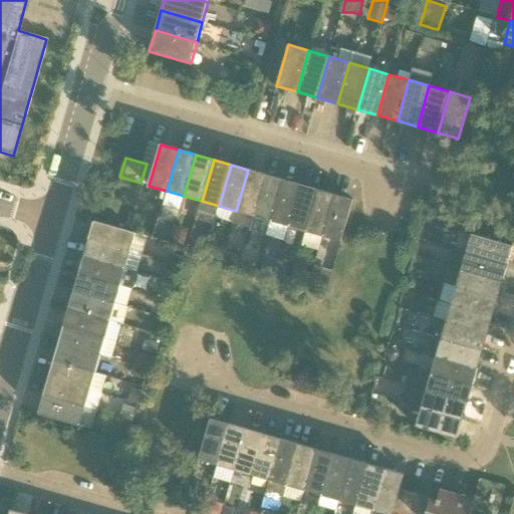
[(253,216),(266,175),(248,170),(236,211),(253,216)]
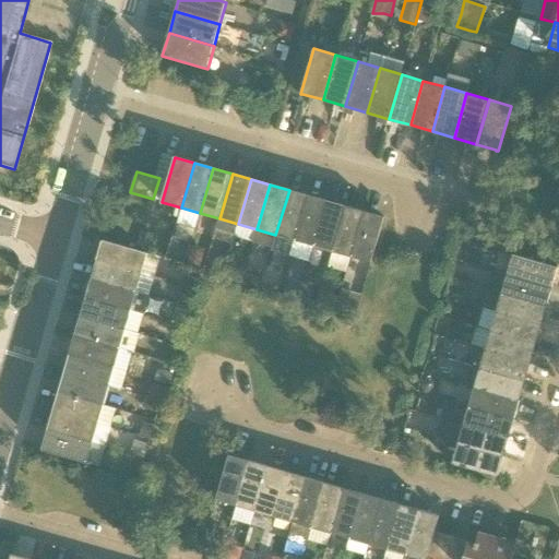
[(295,240),(308,195),(289,190),(275,235),(295,240)]
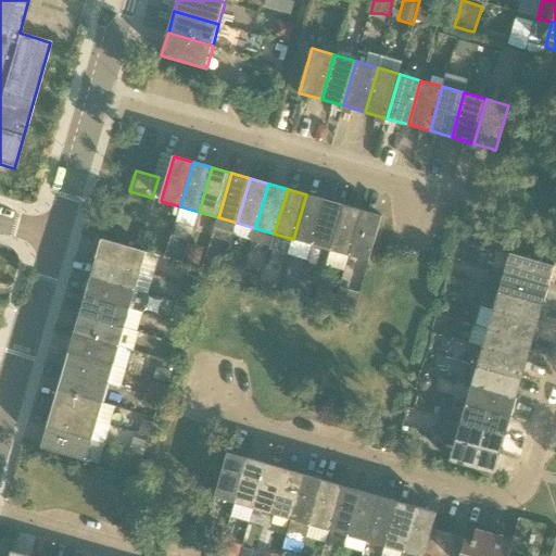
[(312,244),(325,200),(306,194),(293,239),(312,244)]
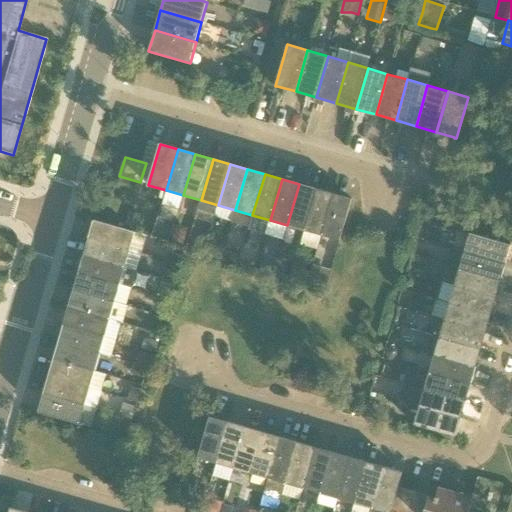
[(316,189),(299,184),(287,225),(305,230),(316,189)]
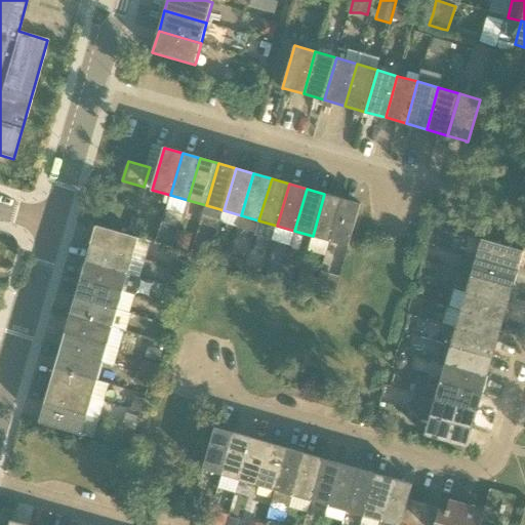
[(330,241),(342,199),(324,194),(313,236),(330,241)]
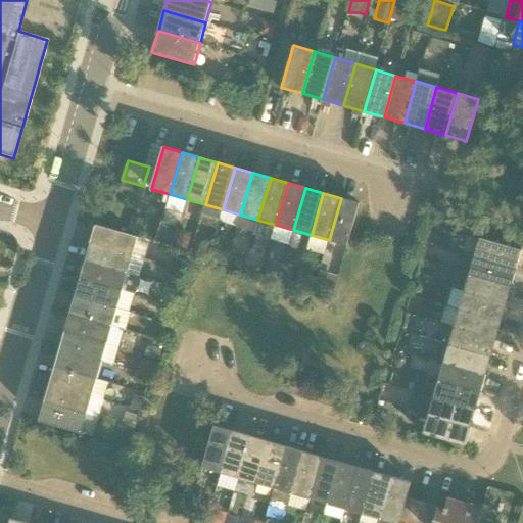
[(347,245),(360,203),(341,198),(329,240),(347,245)]
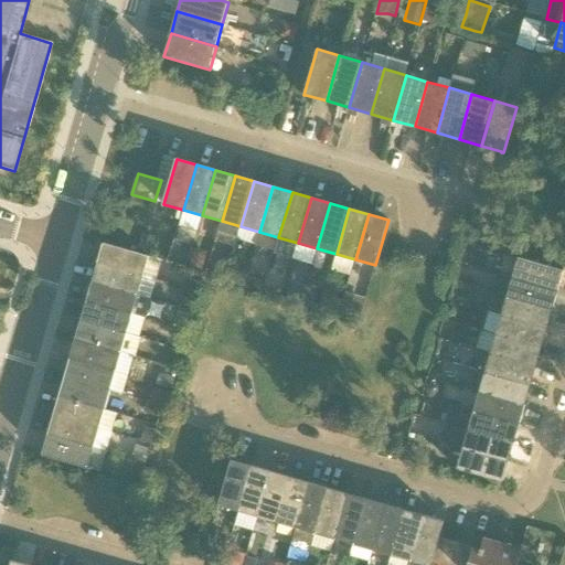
[(98,263),(144,276),(150,256),(104,243),(98,263)]
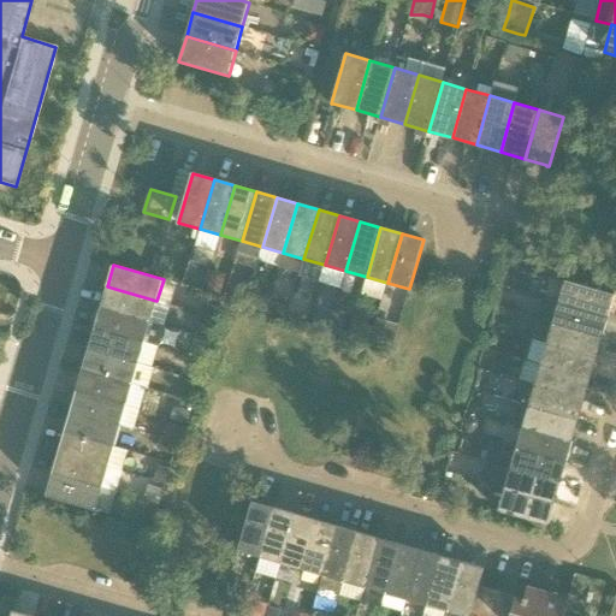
[(225,276),(211,271),(206,290),(220,294),(225,276)]
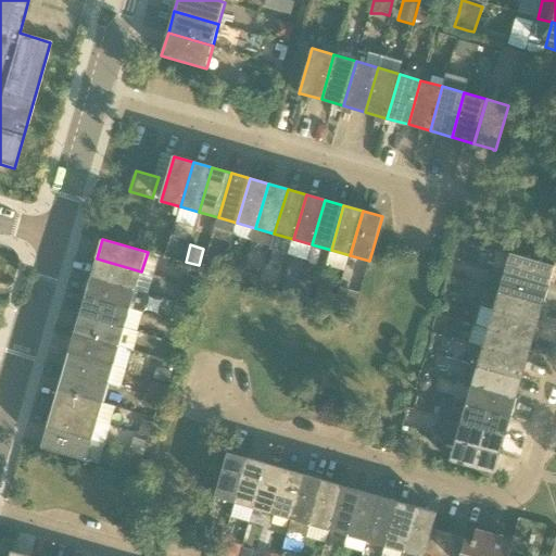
[(510,253),(505,272),(505,273),(550,286),(555,265),(510,253)]
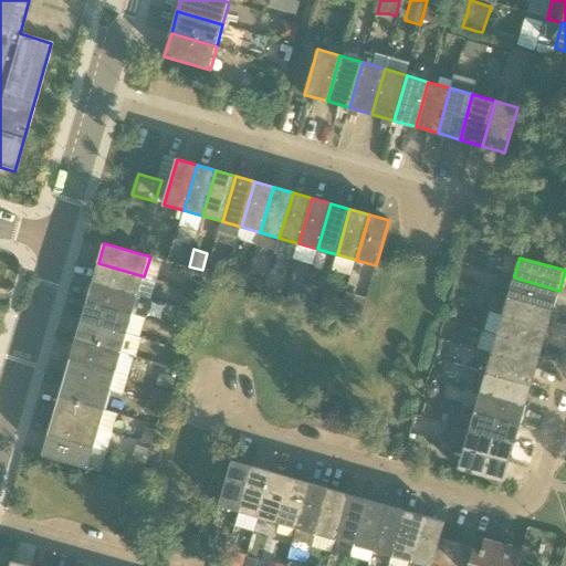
[(155,280),(144,276),(98,263),(93,282),(149,299),(155,280)]
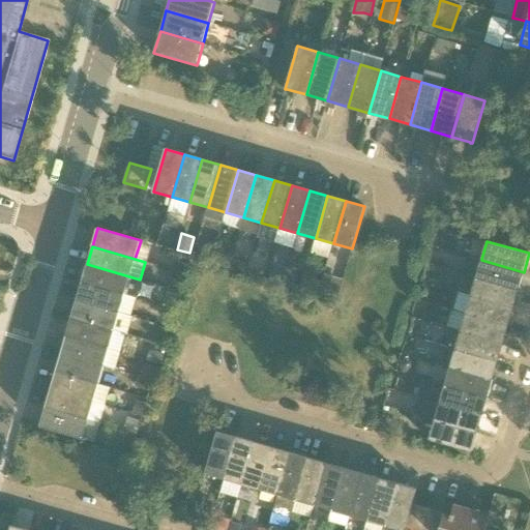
[(476,278),(519,291),(524,272),(481,260),(481,259),(467,255),(462,273),(476,277),(476,278)]
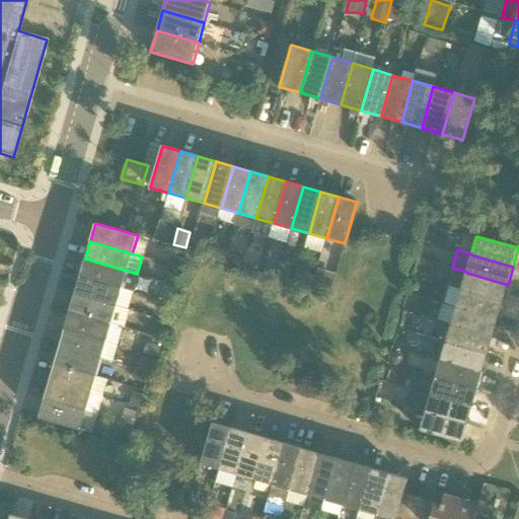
[(137,274),(85,258),(80,277),(122,289),(132,292),(137,274)]
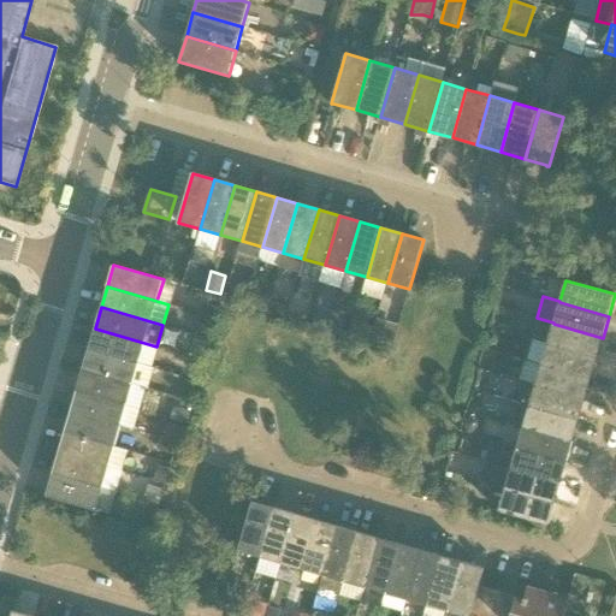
[(597,359),(603,338),(554,324),(548,344),(597,359)]
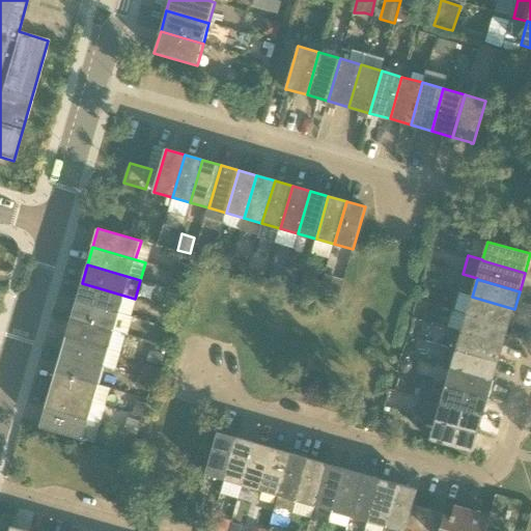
[(119,313),(124,296),(82,283),(77,301),(119,313)]
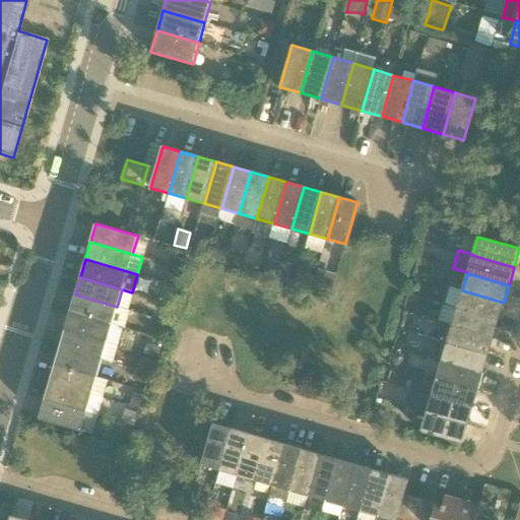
[(462,290),(457,308),(499,320),(504,303),(462,290)]
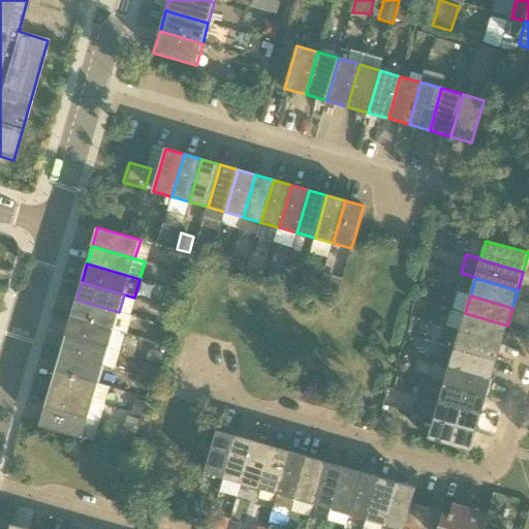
[(114,331),(119,312),(76,300),(71,317),(114,331)]
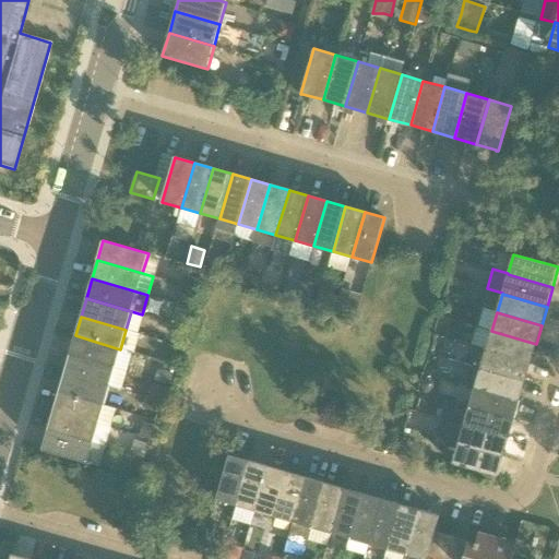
[(486,349),(531,363),(536,344),(491,331),(486,349)]
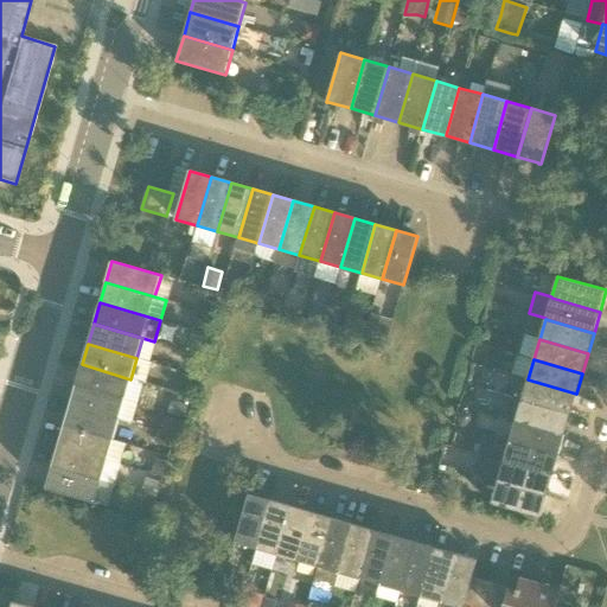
[(125,400),(131,379),(82,364),(76,385),(125,400)]
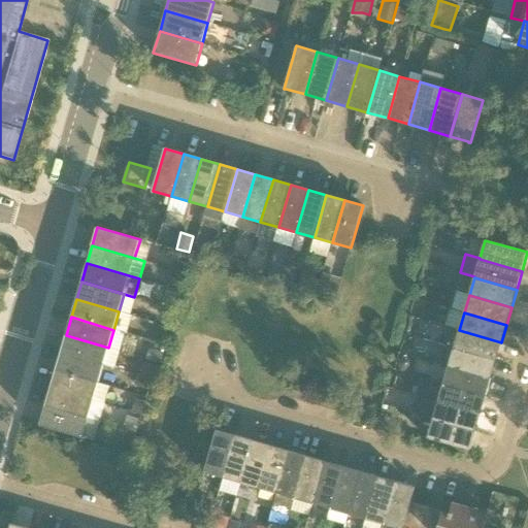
[(496,361),(501,342),(459,330),(454,349),(496,361)]
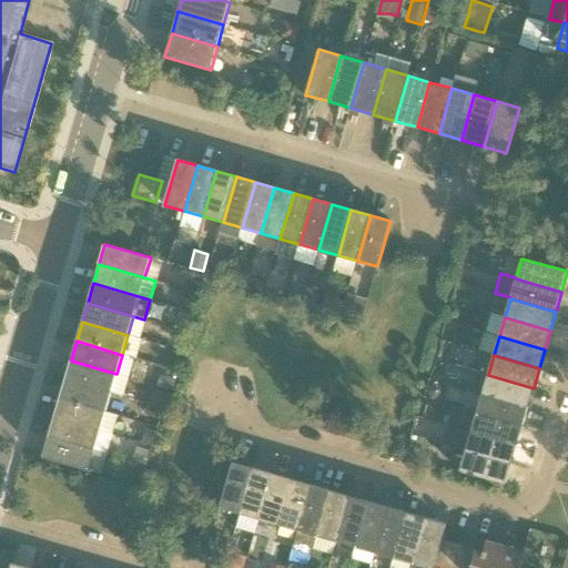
[(111,393),(117,374),(71,361),(66,379),(111,393)]
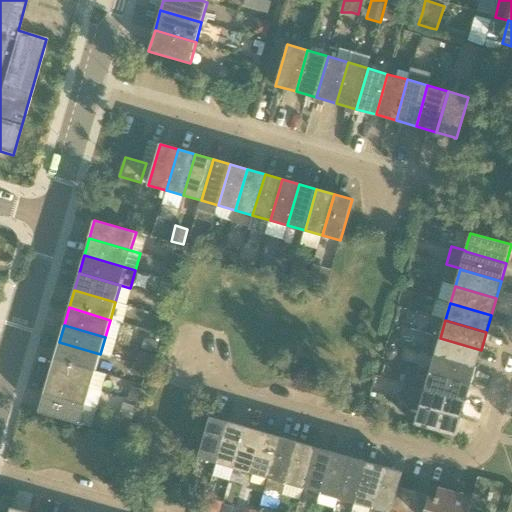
[(159,342),(155,340),(145,337),(141,348),(152,352),(155,353),(159,342)]
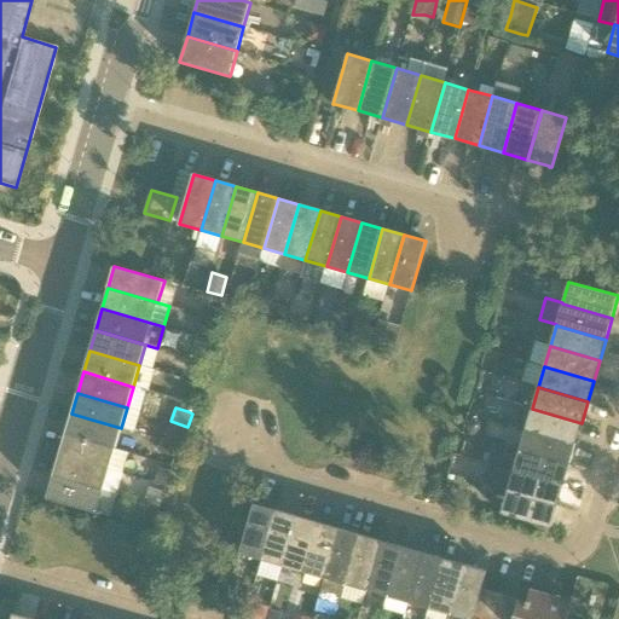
[(576,444),(582,423),(532,409),(526,429),(576,444)]
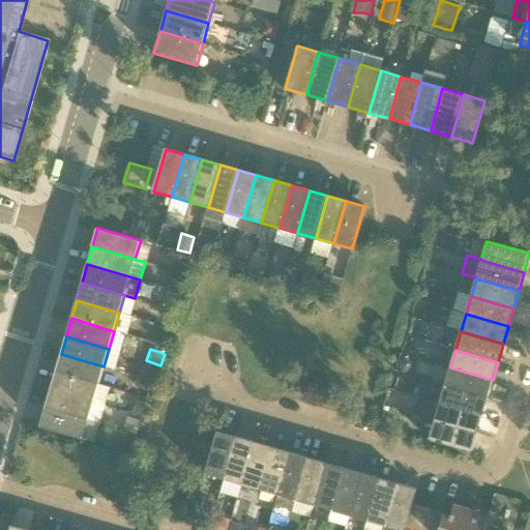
[(98,384),(104,366),(61,354),(56,372),(98,384)]
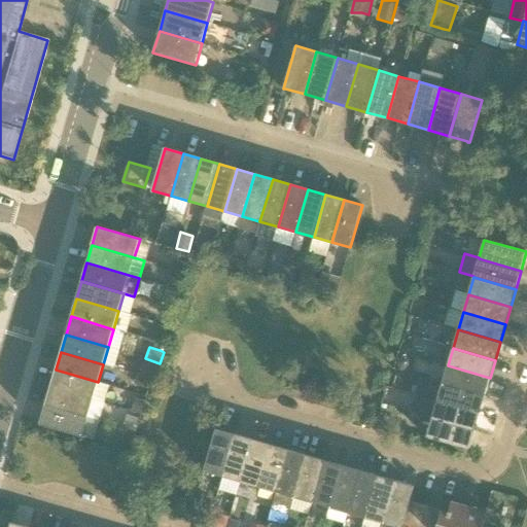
[(139,375),(151,379),(155,366),(142,362),(139,375)]
